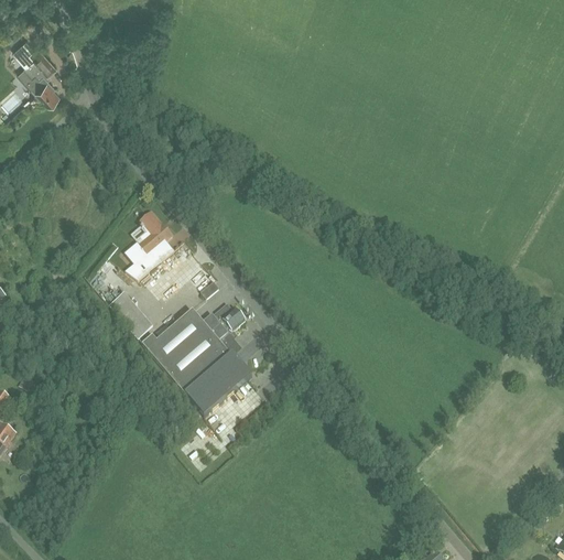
[(24,67),(29,73),(31,74),(36,78),(29,85),(29,87),(32,92),(29,95),(31,96),(34,94),(36,96),(39,96),(41,94),(47,101),(49,100),(50,101),(54,98),(53,97),(58,93),(53,86),(54,85),(45,75),(56,65),(41,49),(33,55),(34,56),(24,65),(24,67)]
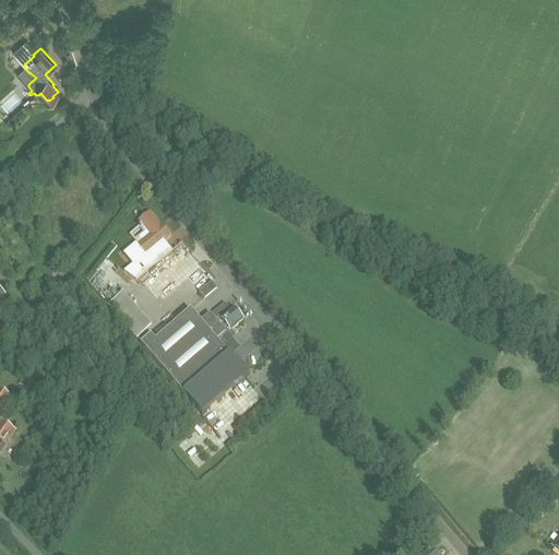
[(146,252),(170,232),(165,226),(164,227),(150,210),(144,215),(143,214),(138,219),(141,223),(139,224),(141,225),(142,224),(149,232),(137,240),(146,252)]
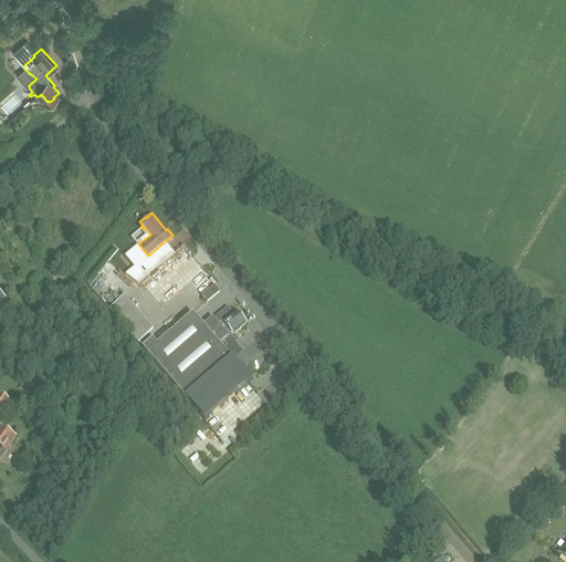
[(207,299),(219,289),(215,282),(201,293),(207,299)]
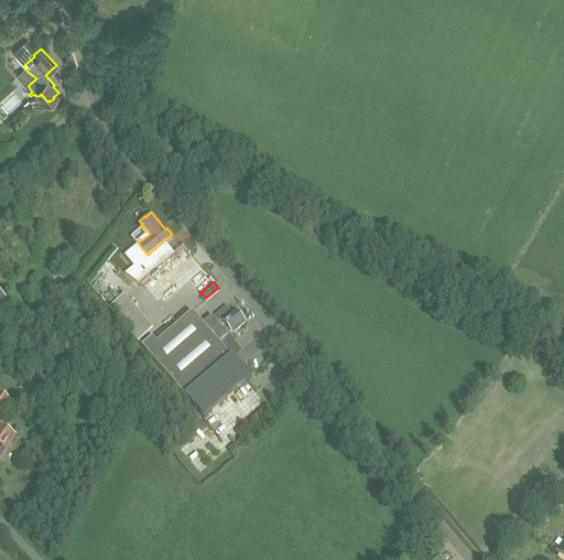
[(41,319),(44,316),(51,310),(42,301),(30,314),(38,322),(41,320),(41,319)]
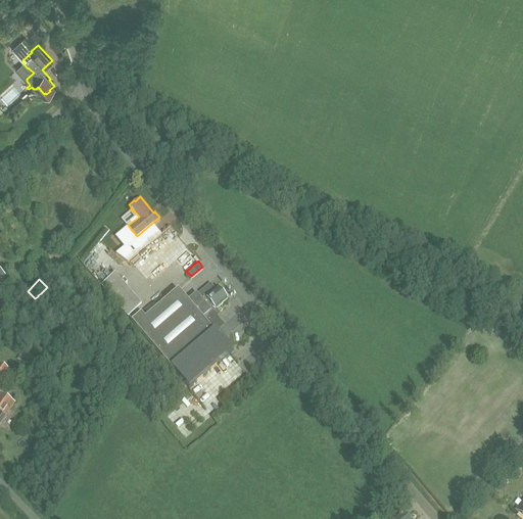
[(210,280),(201,288),(216,307),(227,296),(226,294),(227,293),(223,289),(222,290),(219,285),(217,287),(210,280)]
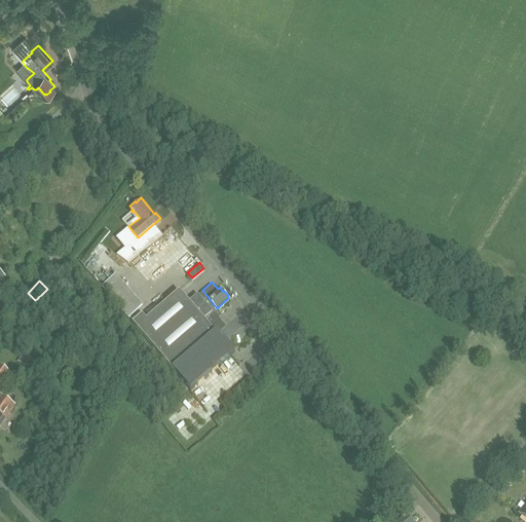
[(198,291),(188,299),(179,289),(146,317),(138,307),(128,315),(190,388),(233,351),(215,330),(224,323),(217,314),(220,311),(217,308),(202,290),(199,293),(198,291)]
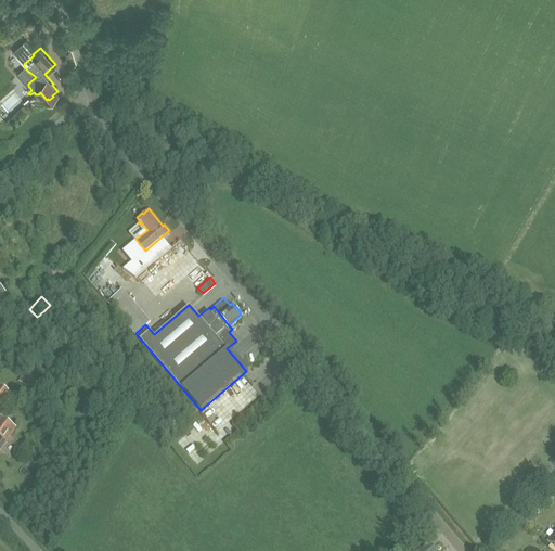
[(150,382),(143,389),(149,395),(155,387),(150,382)]
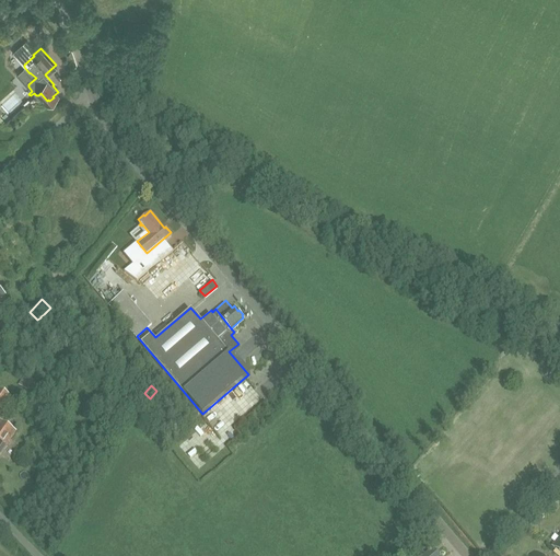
[(0,406),(9,394),(0,386),(0,406)]
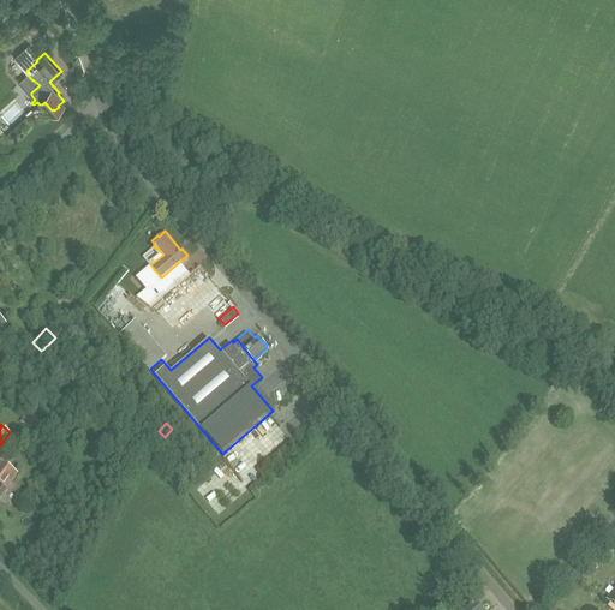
[(0,494),(17,470),(0,458),(0,494)]
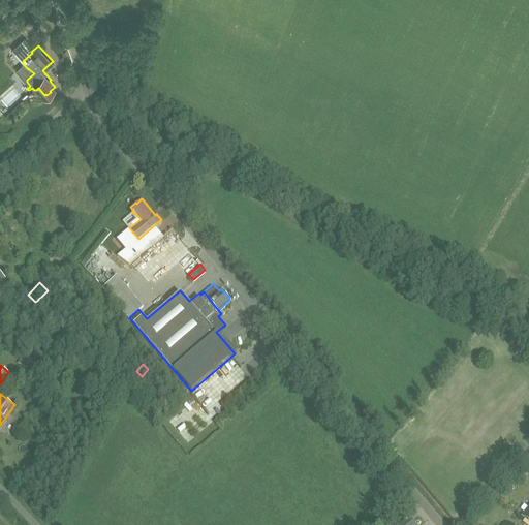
[(415,524),(408,516),(397,524),(415,524)]
